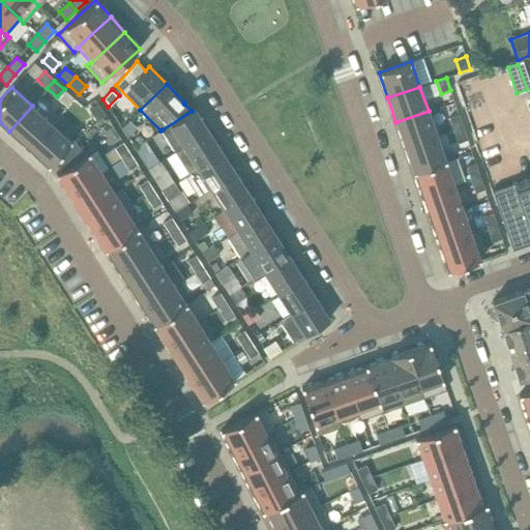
[(96,121),(106,115),(98,104),(89,110),(96,121)]
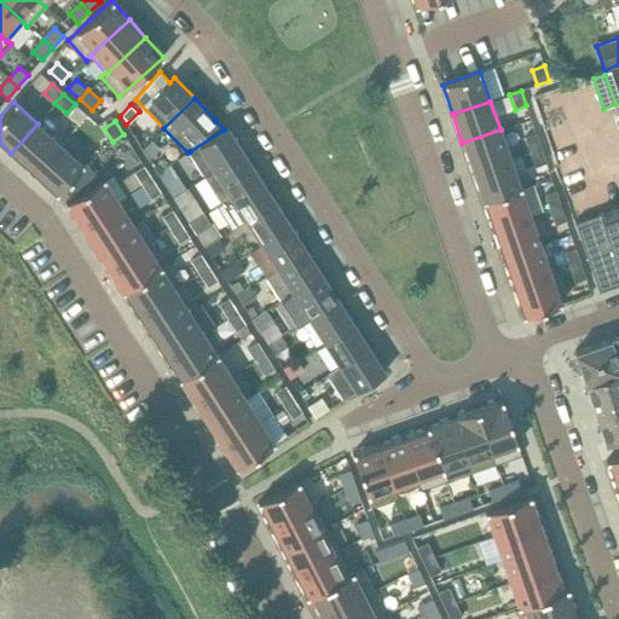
[(11,154),(35,175),(62,145),(61,144),(38,123),(11,154)]
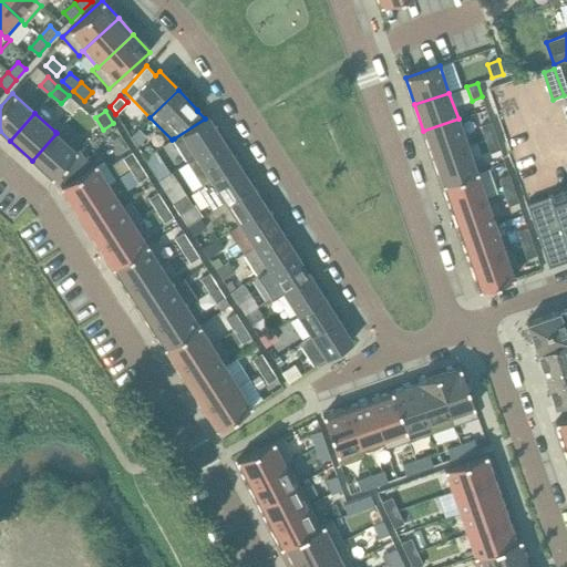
[(174,138),(188,162),(222,140),(207,117),(205,119),(174,138)]
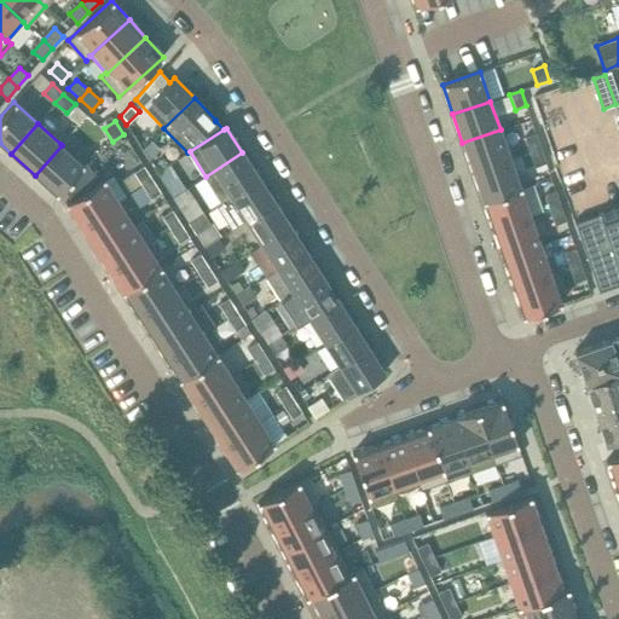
[(462,143),(473,172),(510,158),(501,129),(462,143)]
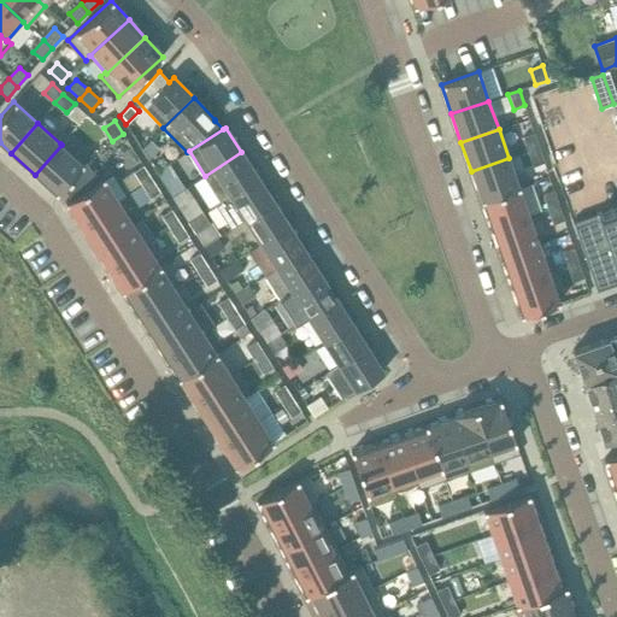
[(534,133),(523,137),(528,152),(539,148),(534,133)]
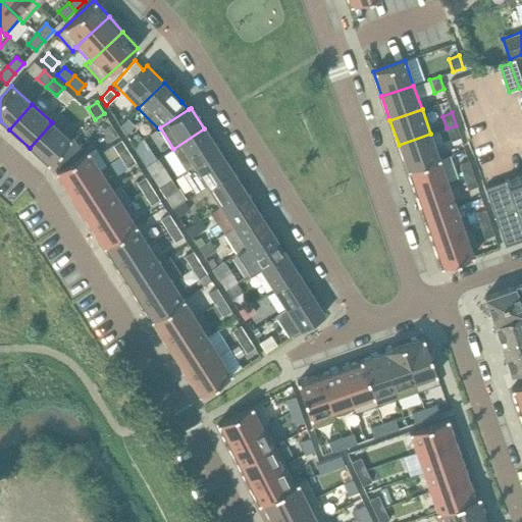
[(127,119),(119,126),(125,136),(135,126),(127,119)]
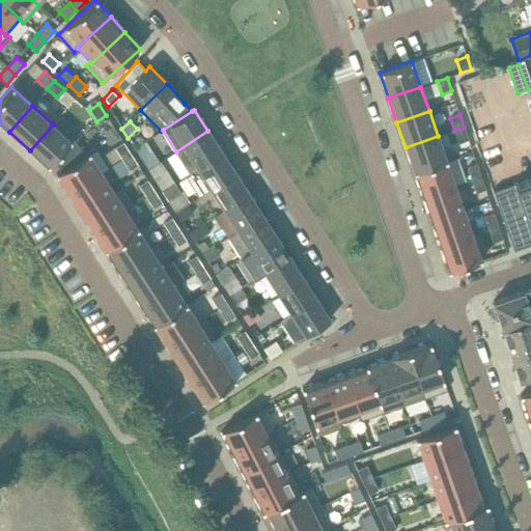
[(71,140),(53,124),(30,150),(49,167),(54,161),(71,140)]
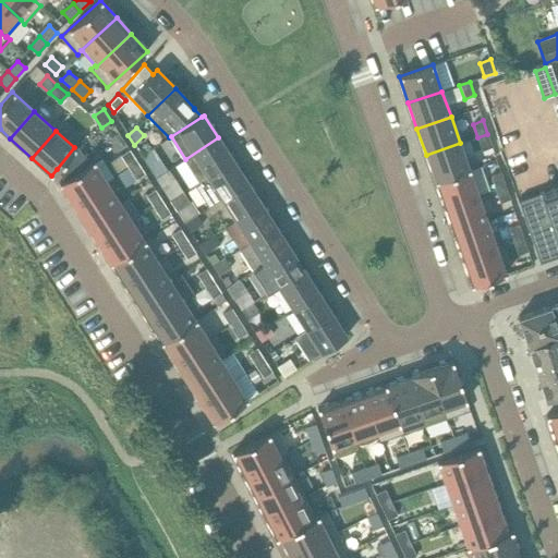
[(487,134),(477,137),(482,150),(493,147),(487,134)]
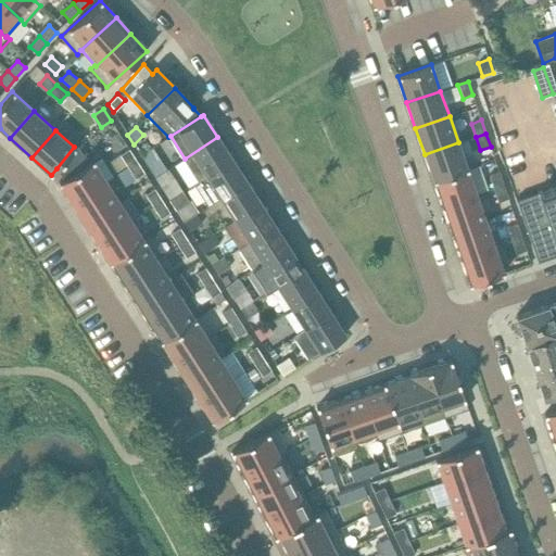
[(185,159),(199,180),(231,159),(217,137),(185,159)]
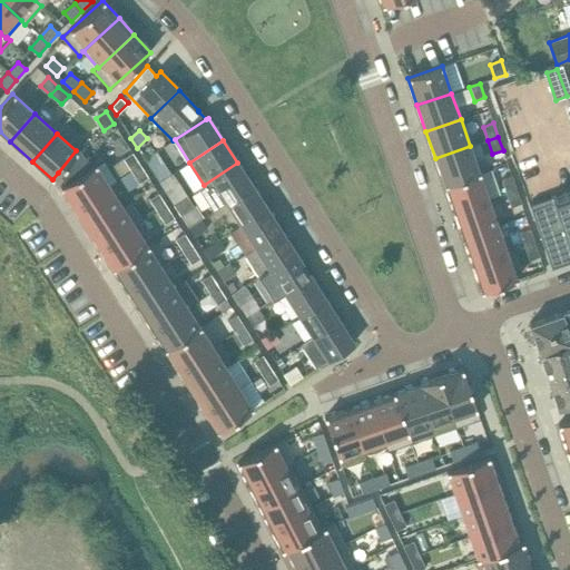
[(435,158),(444,185),(479,173),(470,146),(435,158)]
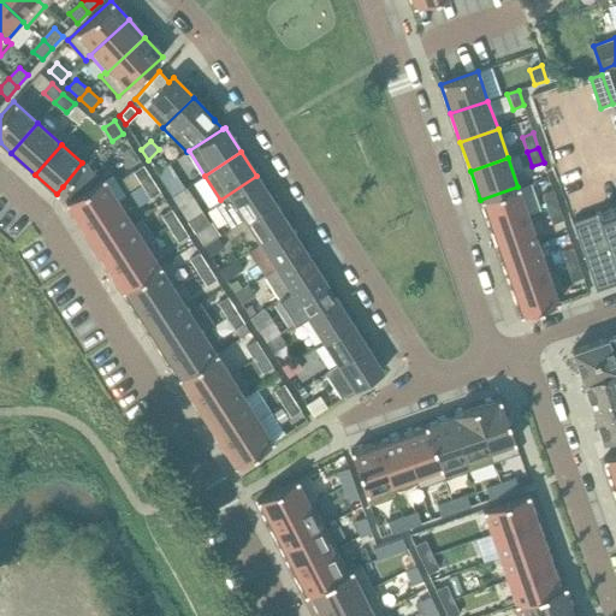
[(63,187),(70,199),(65,202),(66,205),(80,225),(118,200),(105,179),(102,177),(99,181),(84,159),(82,163),(63,187)]
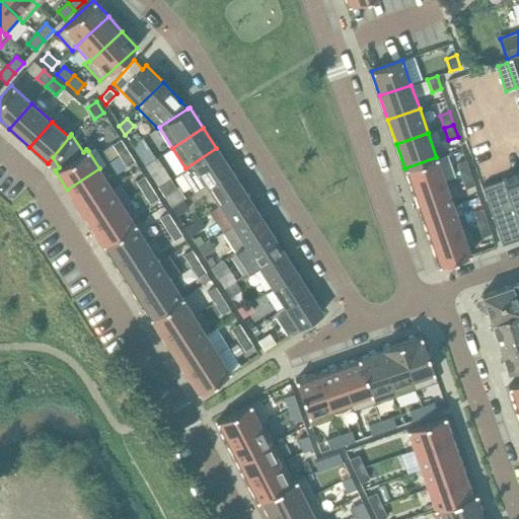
[(137,141),(131,145),(137,154),(148,147),(143,138),(137,141)]
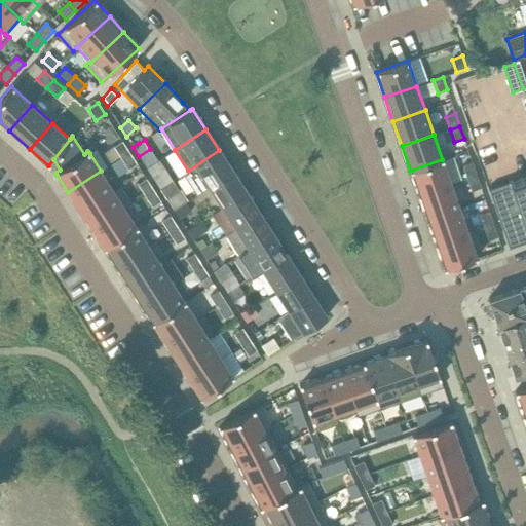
[(113,147),(120,158),(129,152),(122,141),(113,147)]
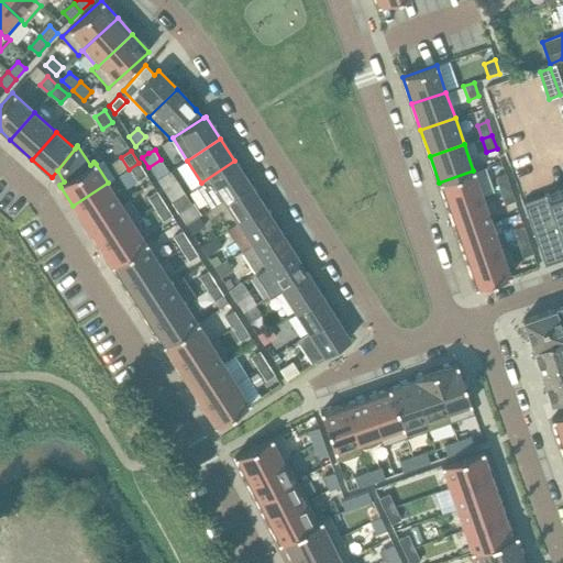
[(121,157),(108,165),(116,177),(129,169),(121,157)]
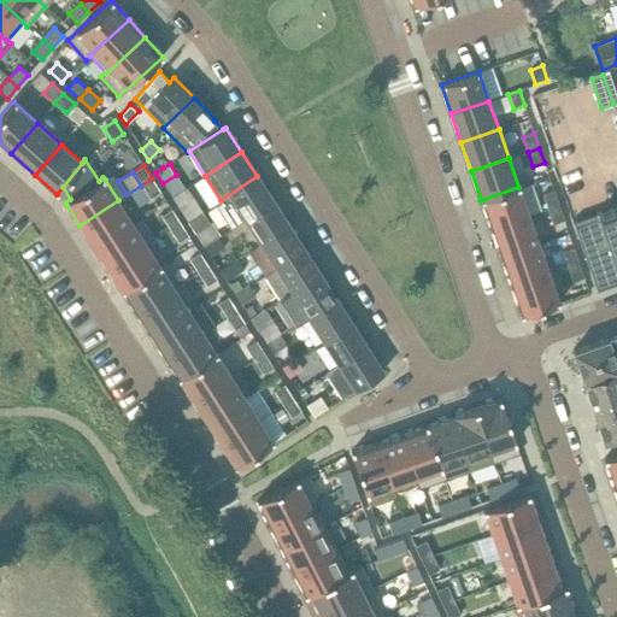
[(163,183),(172,198),(186,188),(176,175),(163,183)]
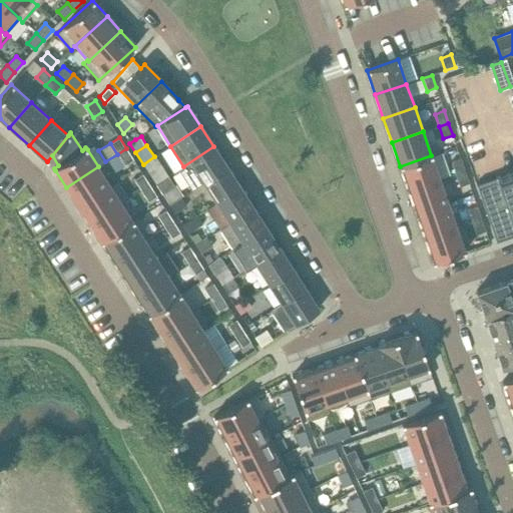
[(193,188),(203,182),(226,167),(213,146),(183,166),(180,168),(193,188)]
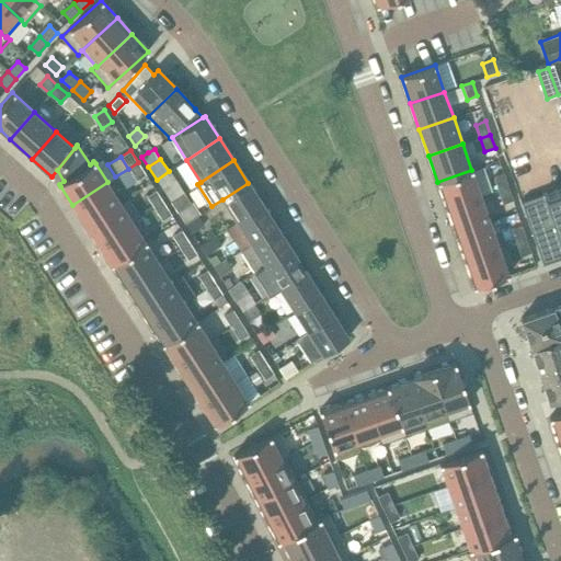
[(146,174),(138,162),(128,169),(130,172),(136,181),(146,174)]
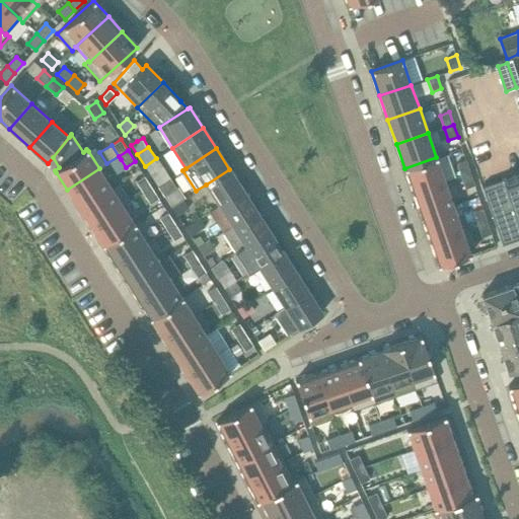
[(445,181),(436,157),(404,168),(413,193),(445,181)]
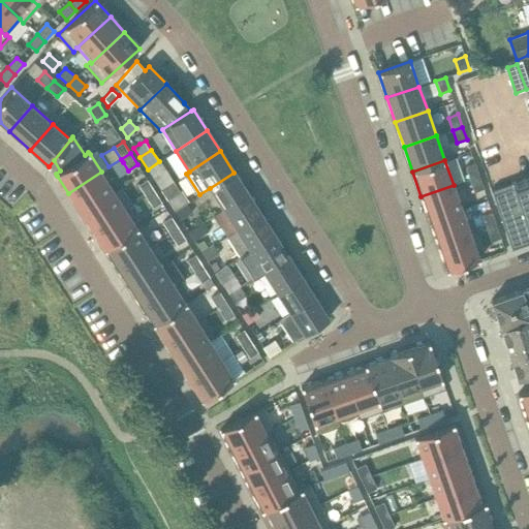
[(161,190),(173,183),(159,161),(148,169),(161,190)]
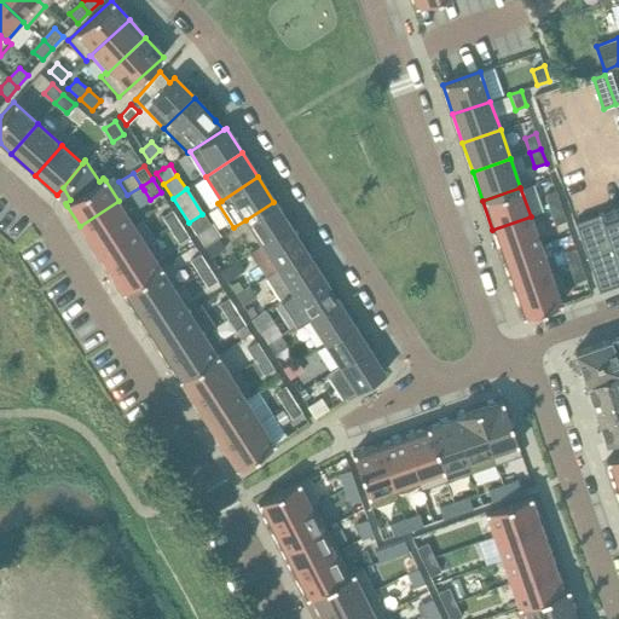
[(144,190),(134,197),(140,207),(151,201),(150,200),(144,190)]
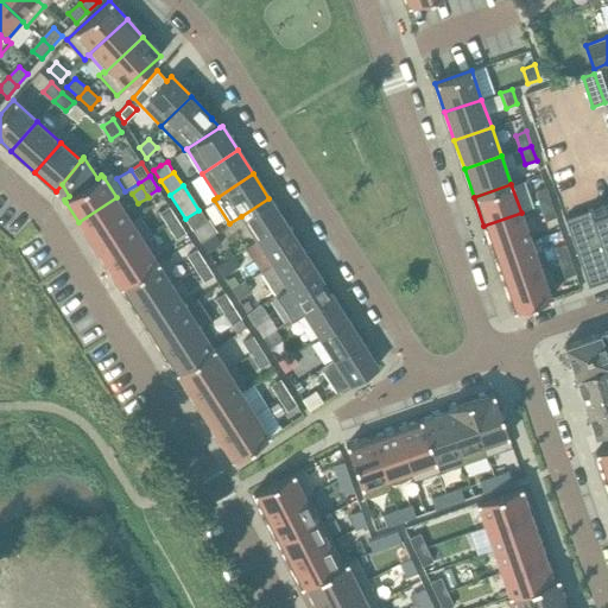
[(534,191),(529,194),(533,208),(539,207),(551,202),(546,188),(534,191)]
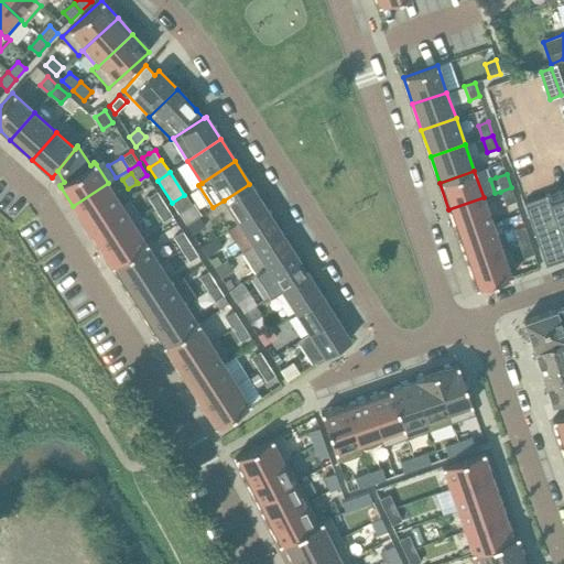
[(73,206),(86,226),(120,204),(108,183),(73,206)]
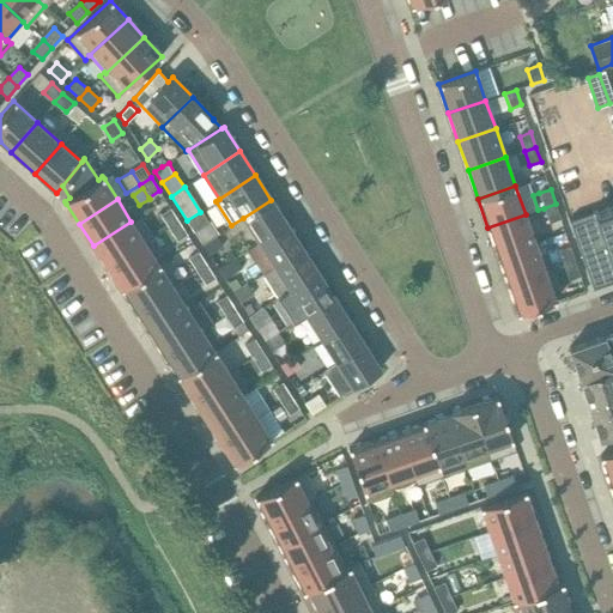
[(259,242),(286,224),(271,200),(243,218),(259,242)]
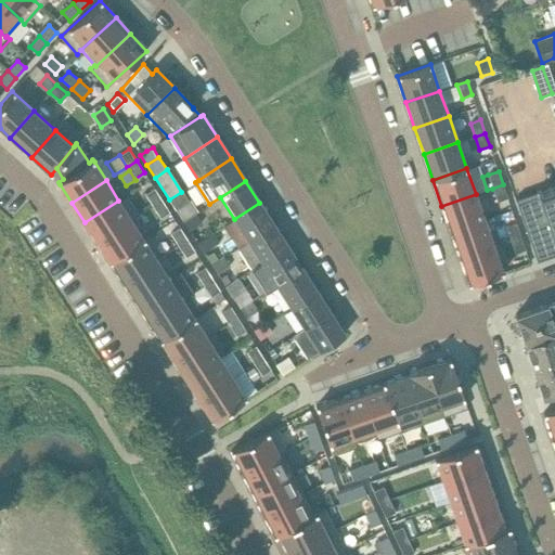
[(503,184),(492,189),(498,202),(507,198),(503,184)]
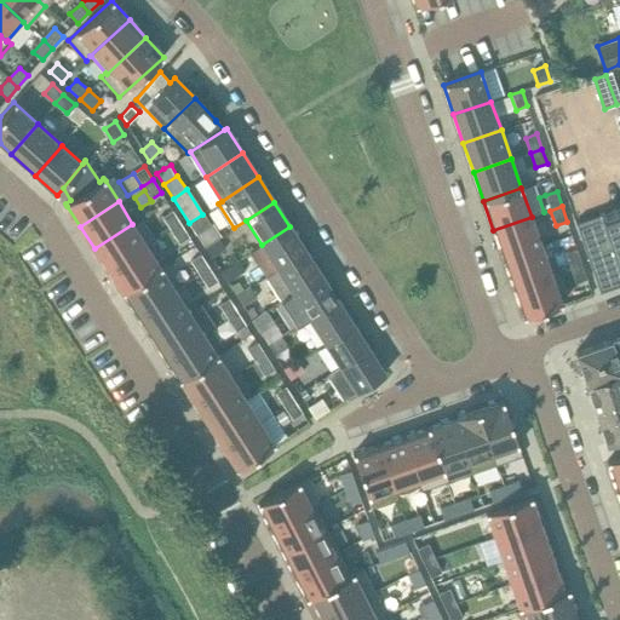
[(619,207),(575,224),(598,292),(619,283),(619,207)]
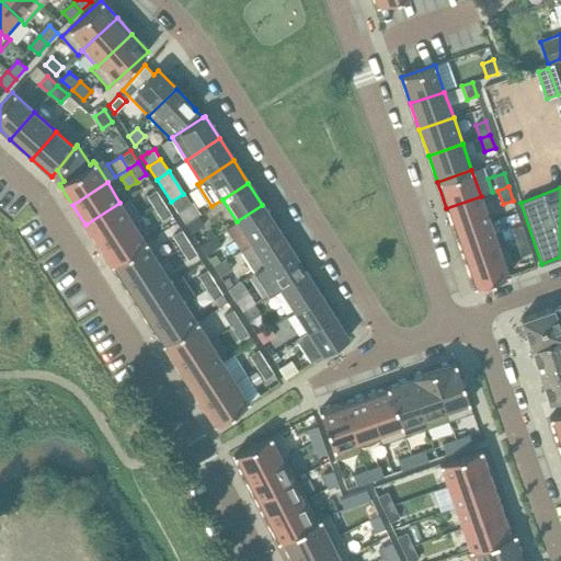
[(156,191),(147,196),(155,208),(163,203),(156,191)]
